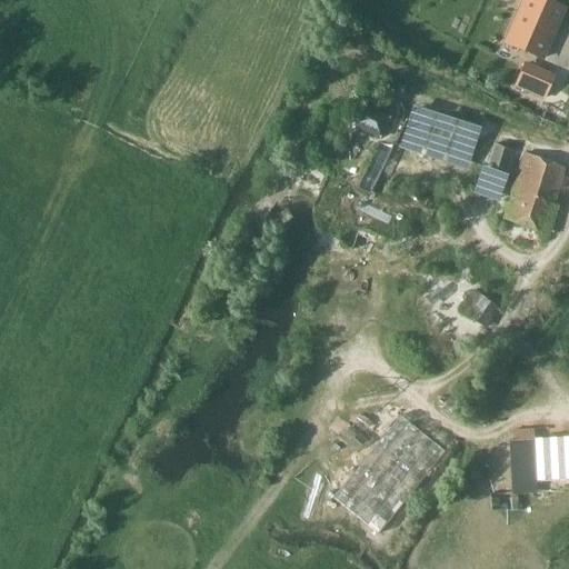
[(546,0),(518,0),(500,45),(535,59),(557,5),(546,0)]
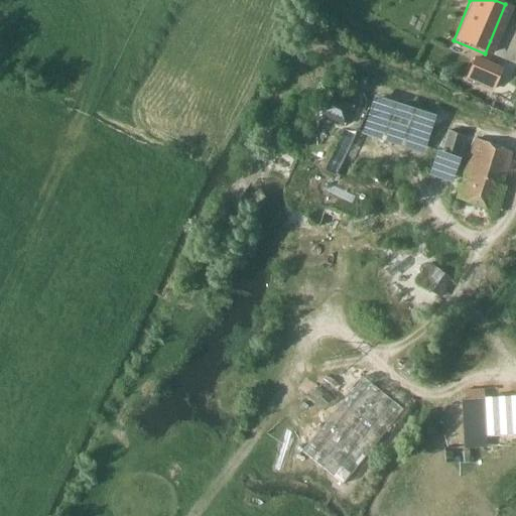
[(471,49),(463,44),(455,61),(463,66),(471,49)]
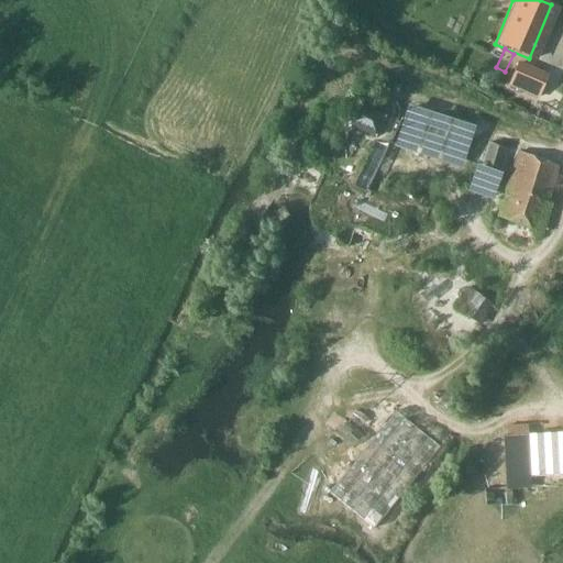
[(519,65),(509,86),(538,98),(548,77),(519,65)]
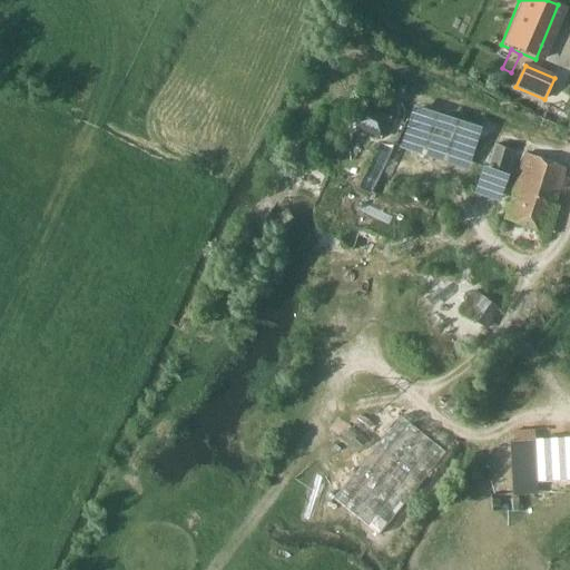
[(569,91),(569,74),(560,71),(556,88),(569,91)]
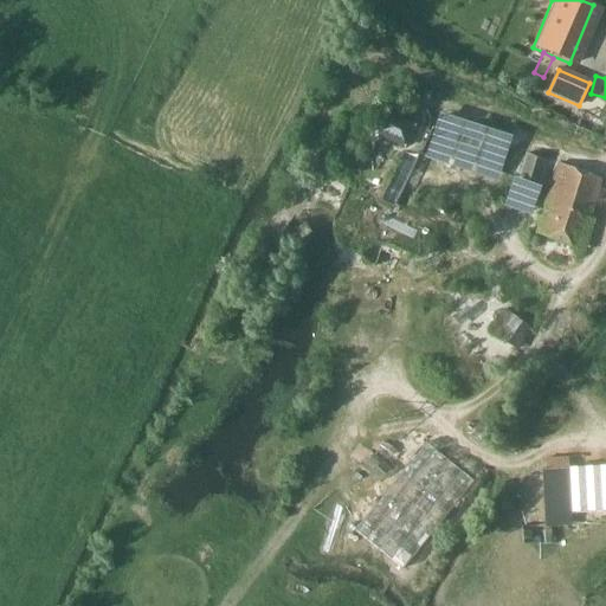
[(605,107),(586,102),(575,139),(600,146),(605,126),(605,107)]
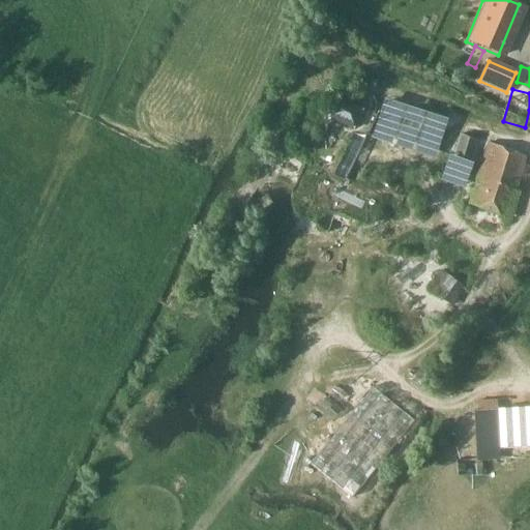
[(363,138),(374,117),(336,97),(292,194),(291,206),(297,215),(308,218),(318,217),(330,211),(362,224),(371,224),(384,193),(350,174),(348,179),(333,173),(353,134),(363,138)]
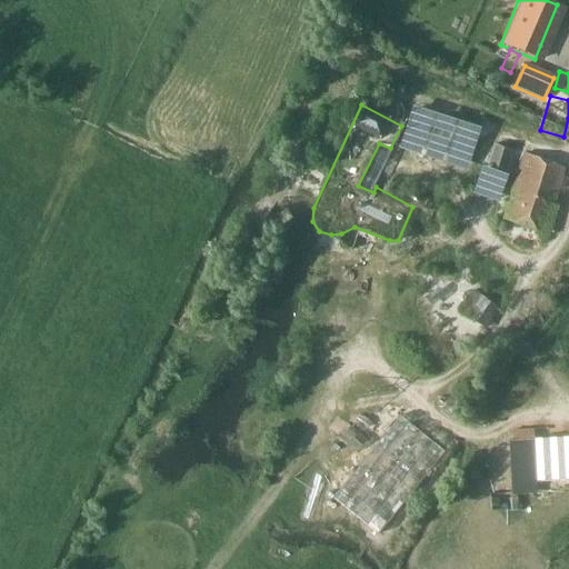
[(412,105),(398,147),(466,169),(480,127),(412,105)]
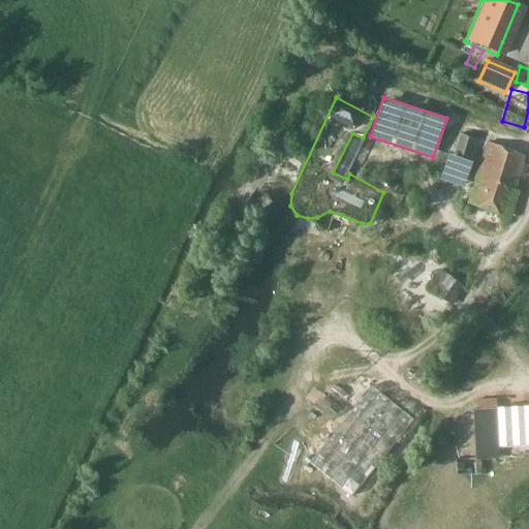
[(468,167),(476,141),(459,135),(452,162),(468,167)]
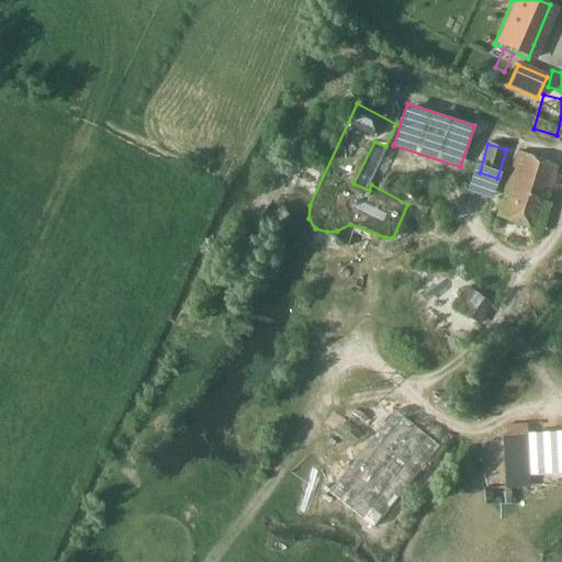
[(549,201),(560,165),(539,159),(517,152),(501,204),(497,217),(496,217),(525,226),(527,227),(534,228),(537,229),(543,232),(546,227),(547,222),(552,204),(548,203),(549,201)]
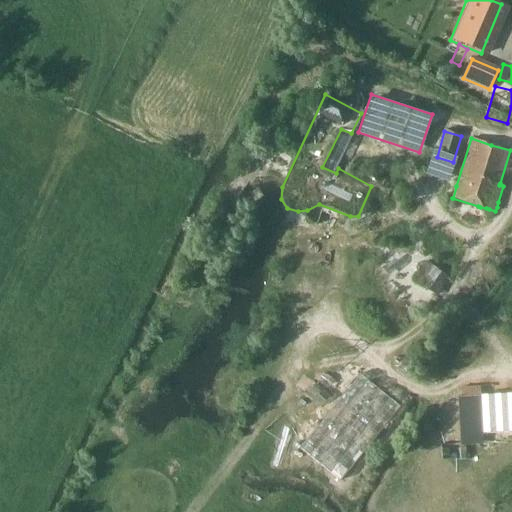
[(417,293),(430,272),(417,264),(412,272),(401,265),(393,278),(417,293)]
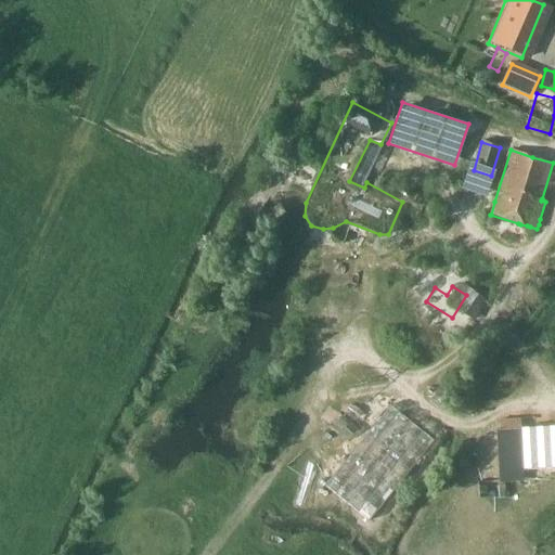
[(463,298),(456,319),(475,324),(481,304),(463,298)]
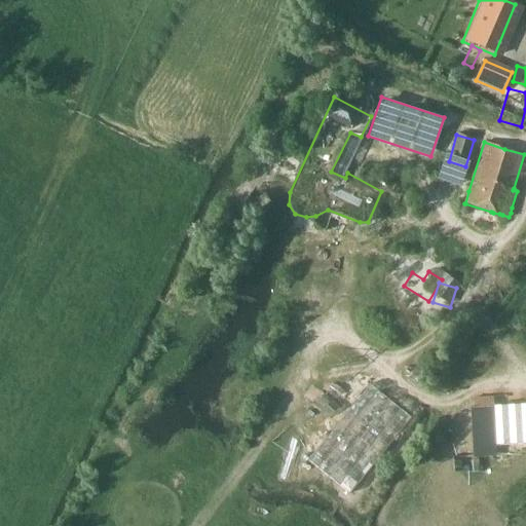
[(358,437),(391,460),(413,428),(379,406),(358,437)]
